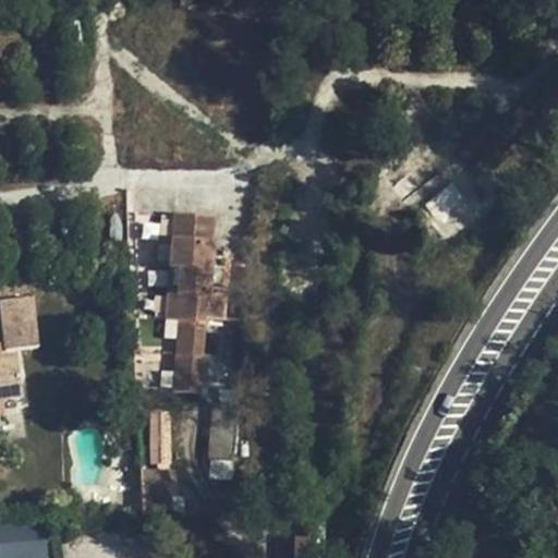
[(457,203),(480,183),(469,170),(446,189),(457,203)]
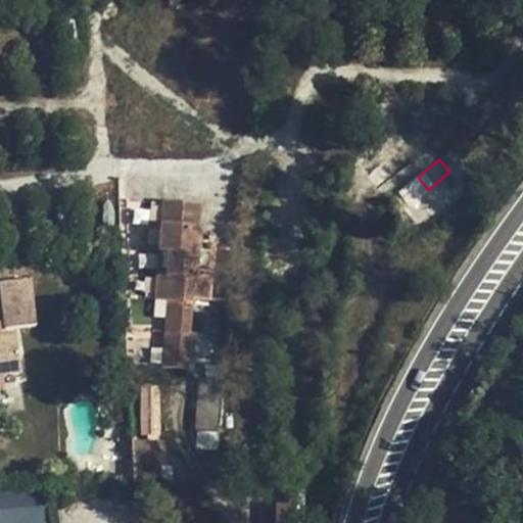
[(395,176),(384,160),(365,175),(377,190),(395,176)]
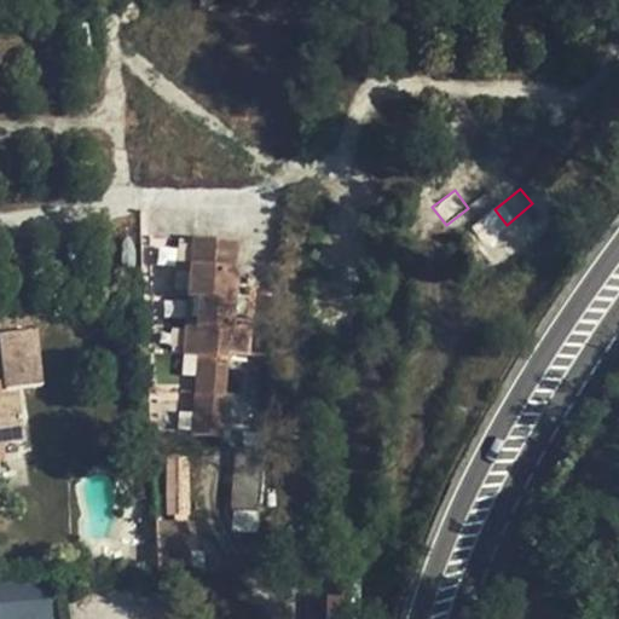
[(507,225),(482,243),(501,265),(550,225),(532,203),(507,225)]
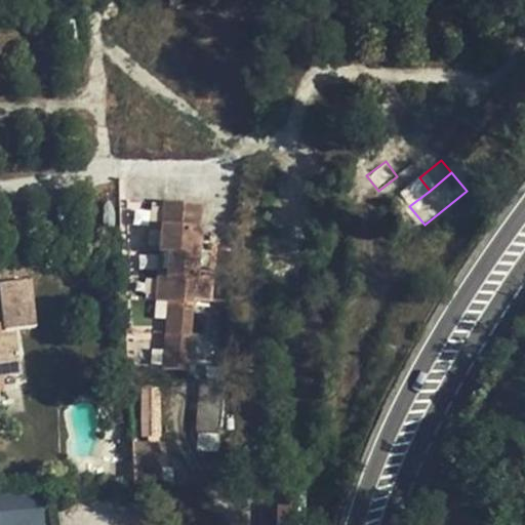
[(419,177),(399,194),(409,206),(430,191),(419,177)]
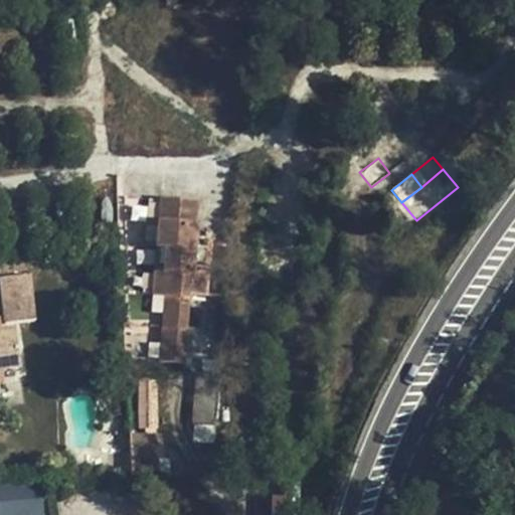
[(199,202),(160,198),(152,297),(165,298),(159,361),(184,364),(190,296),(206,297),(211,242),(195,240),(199,202)]
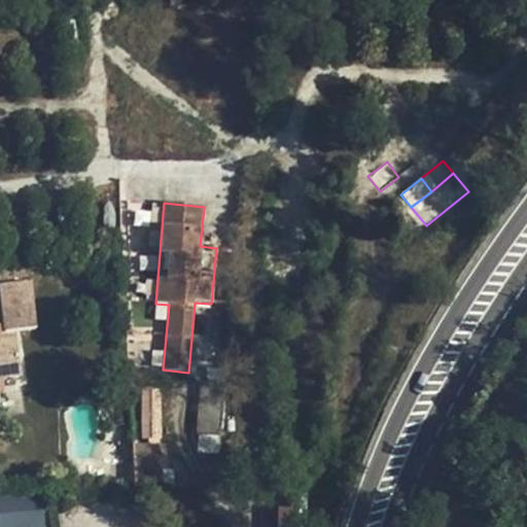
[(36,328),(31,282),(0,285),(0,290),(4,331),(36,328)]
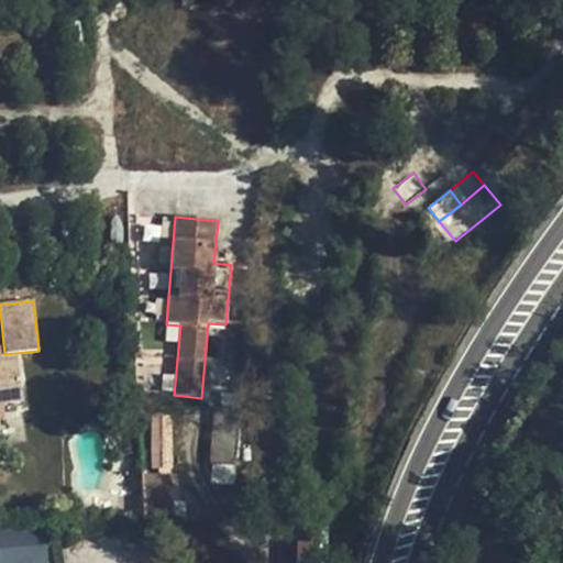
[(0,407),(2,407),(20,405),(14,362),(0,363),(0,407)]
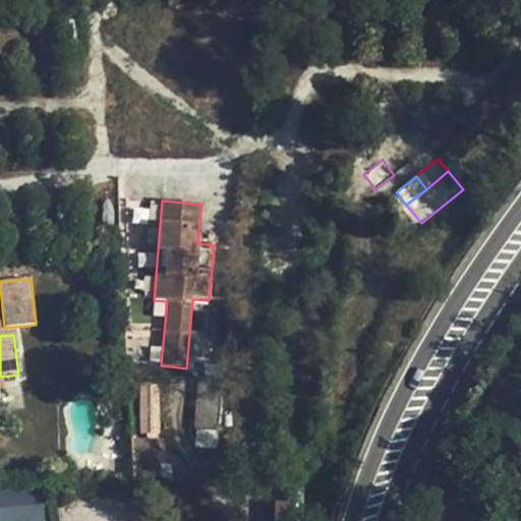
[(222,379),(197,378),(196,410),(221,412),(222,379)]
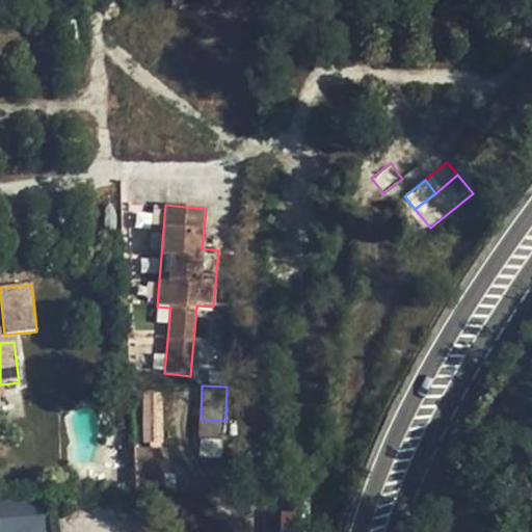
[(133,450),(135,493),(163,493),(160,448),(133,450)]
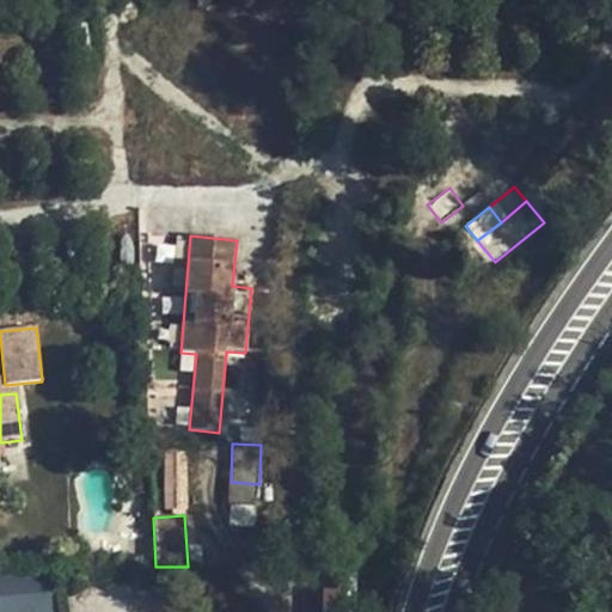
[(28,587),(55,583),(54,577),(26,581),(28,587)]
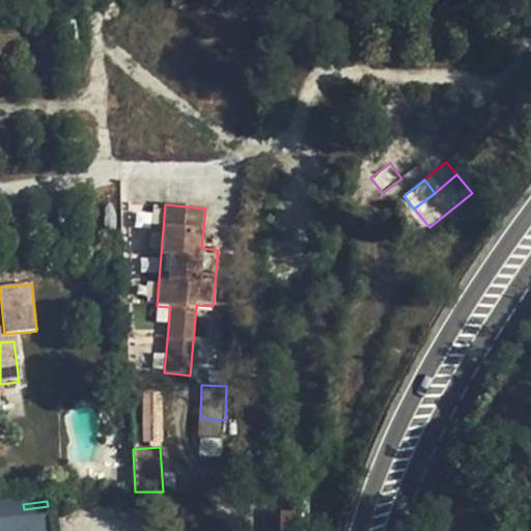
[(48,506),(24,509),(0,511),(0,518),(1,530),(15,530),(50,527),(48,506)]
